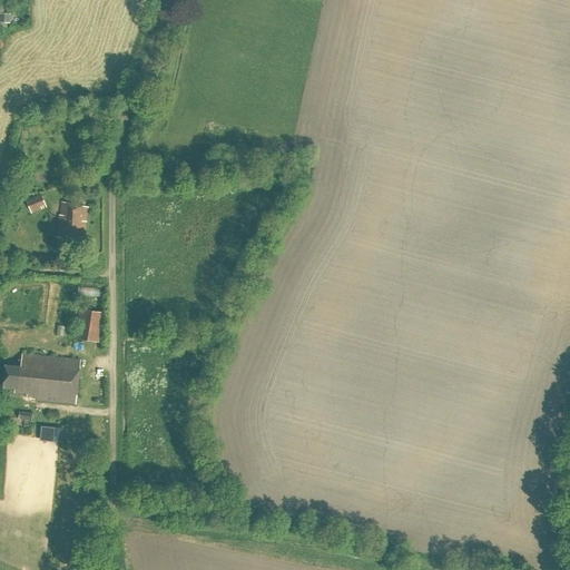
[(46,207),(40,193),(25,199),(31,214),(46,207)]
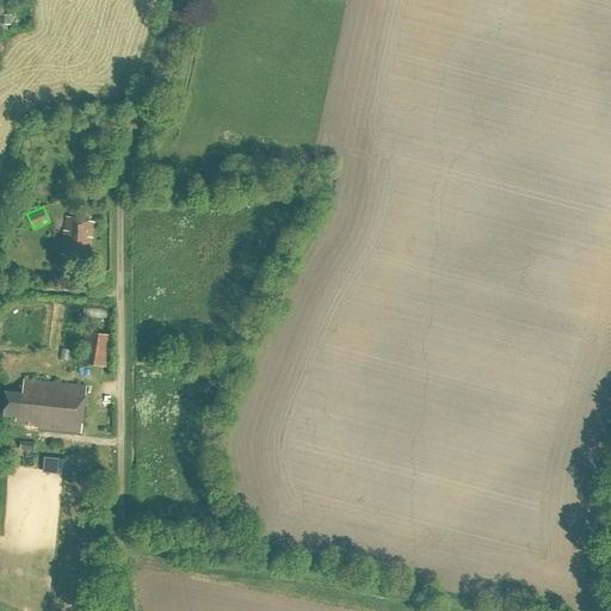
[(66,218),(61,254),(82,258),(84,253),(90,254),(94,223),(66,218)]
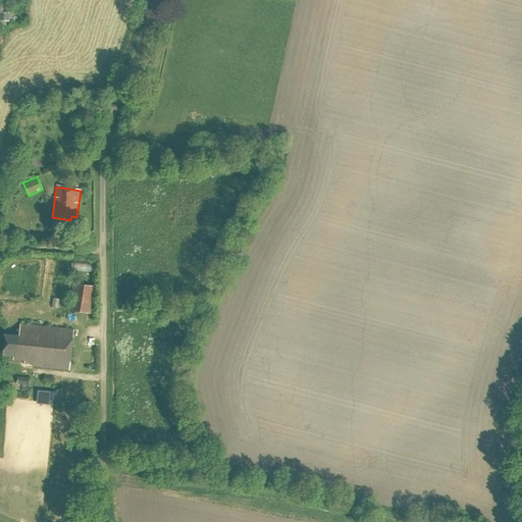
[(68,263),(69,271),(91,270),(91,262),(68,263)]
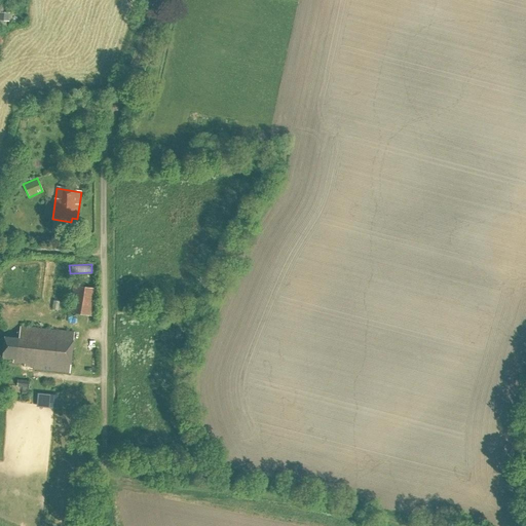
[(72,288),(68,314),(92,317),(97,291),(72,288)]
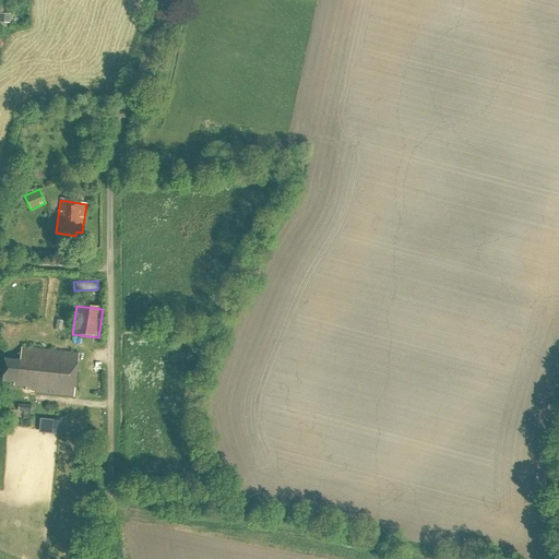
[(2,381),(14,382),(14,387),(26,388),(25,392),(75,397),(80,356),(22,349),(21,361),(6,359),(2,381)]
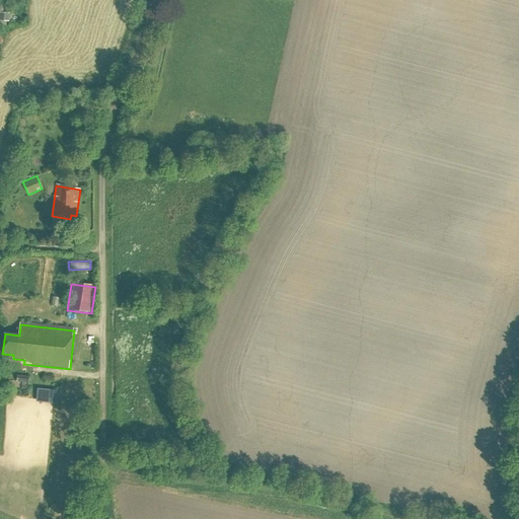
[(29,376),(17,375),(16,382),(28,383),(29,376)]
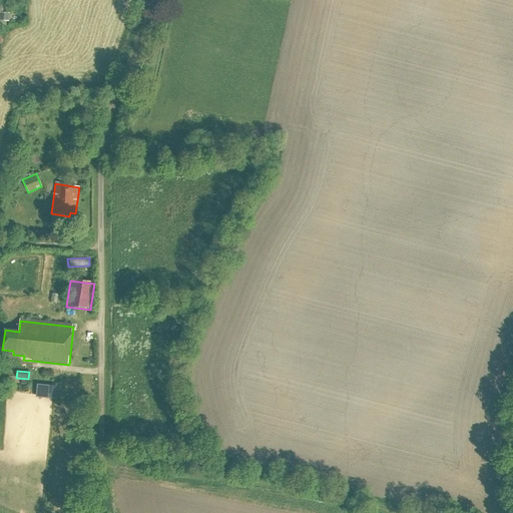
[(53,396),(53,381),(35,381),(35,396),(53,396)]
